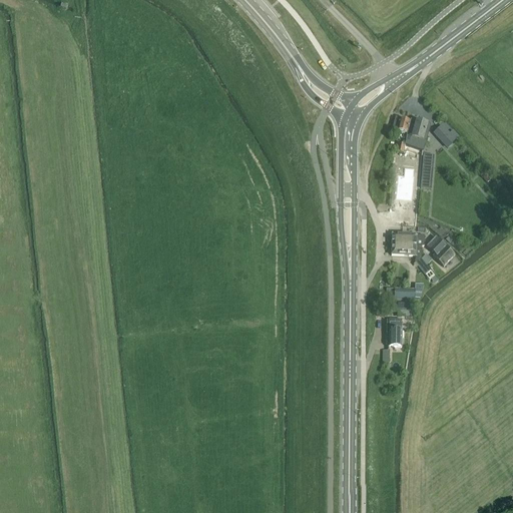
[(410,122),(410,121),(396,118),(393,129),(401,132),(402,133),(405,134),(406,133),(407,133),(408,131),(410,122)]
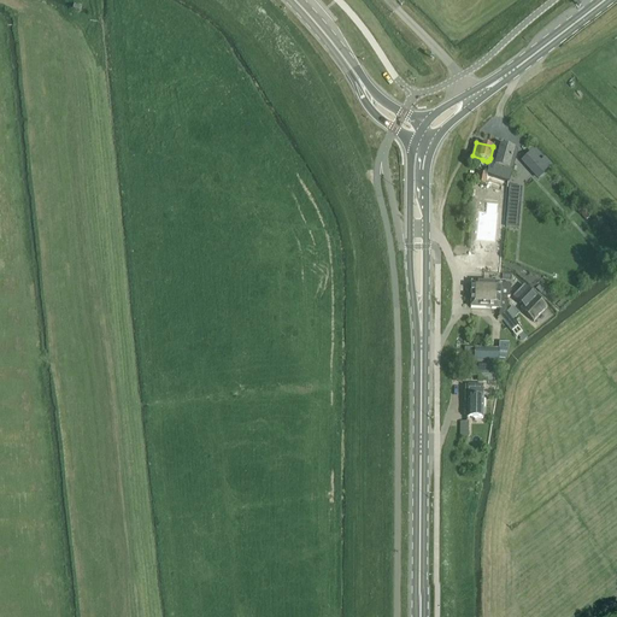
[(487,175),(495,178),(507,183),(509,183),(509,182),(506,181),(509,172),(511,163),(513,164),(517,153),(513,152),(515,151),(499,147),(498,146),(497,148),(493,147),(489,160),(487,175)]
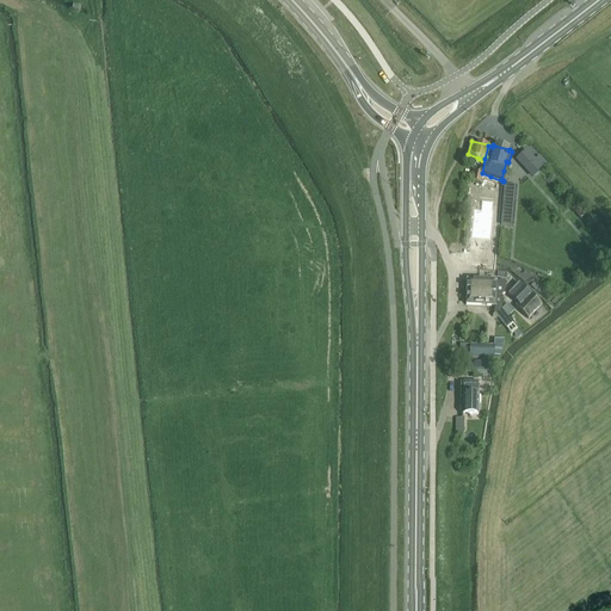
[(535,161),(525,152),(517,159),(532,177),(545,165),(538,156),(535,161)]
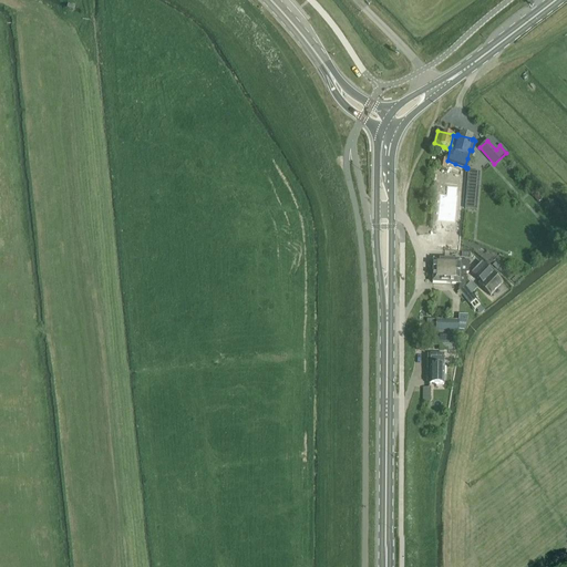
[(446,169),(447,161),(441,158),(439,167),(446,169)]
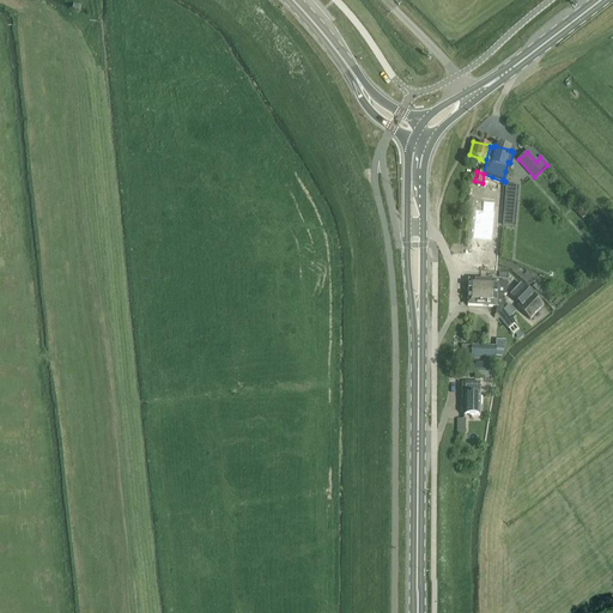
[(492,177),(490,184),(502,188),(504,182),(492,177)]
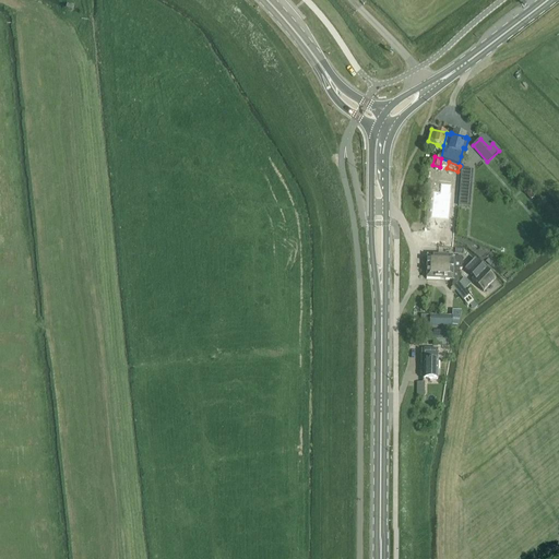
[(472,170),(460,169),(458,207),(470,209),(472,170)]
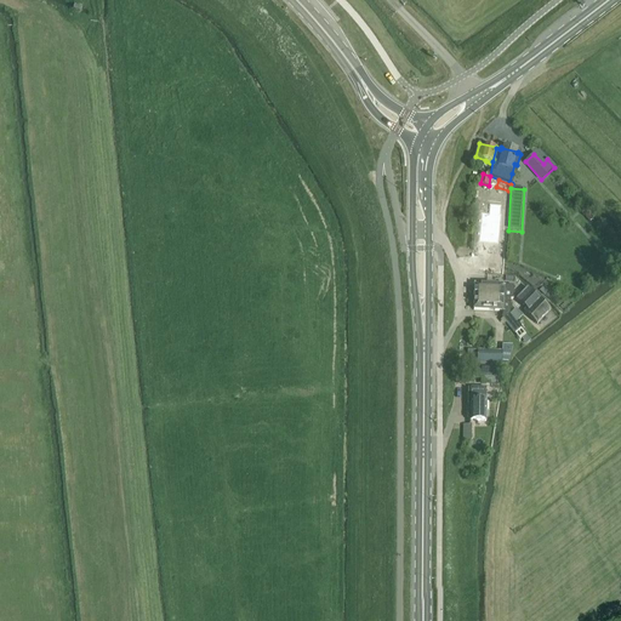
[(513,286),(506,286),(474,285),(474,297),(511,300),(513,300),(513,286)]
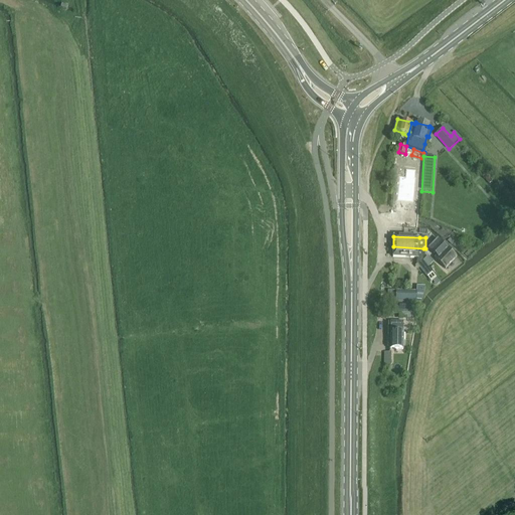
[(457,258),(438,240),(434,245),(433,244),(427,249),(436,256),(434,259),(445,270),(457,258)]
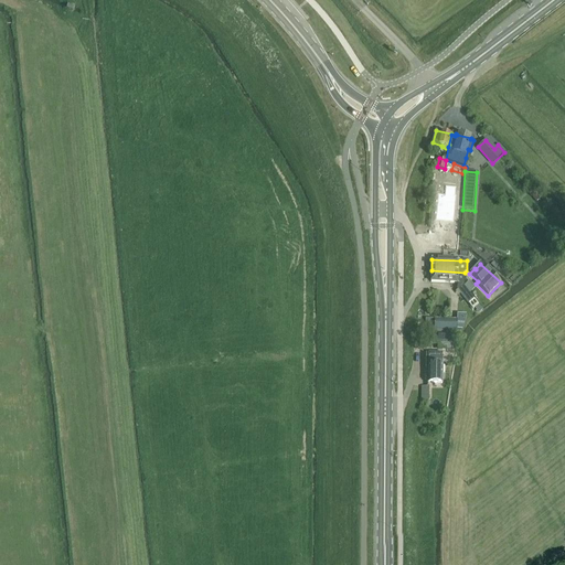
[(432,270),(430,283),(457,284),(457,290),(473,310),(479,306),(464,287),(465,273),(432,270)]
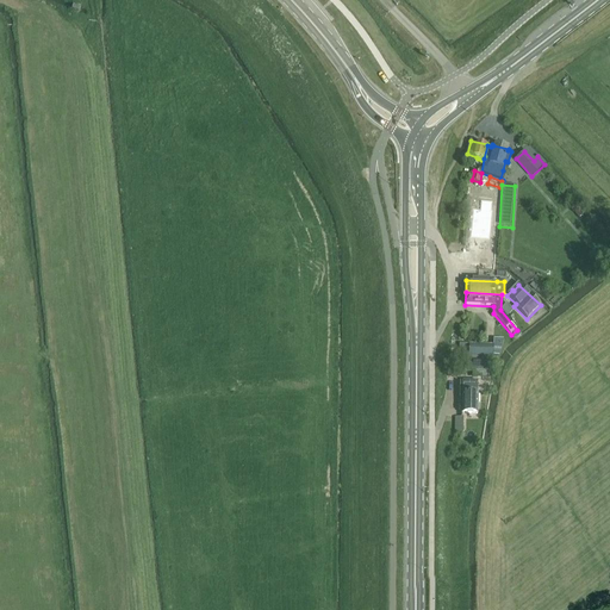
[(468,346),(467,360),(467,361),(474,361),(474,359),(492,359),(492,347),(468,346)]
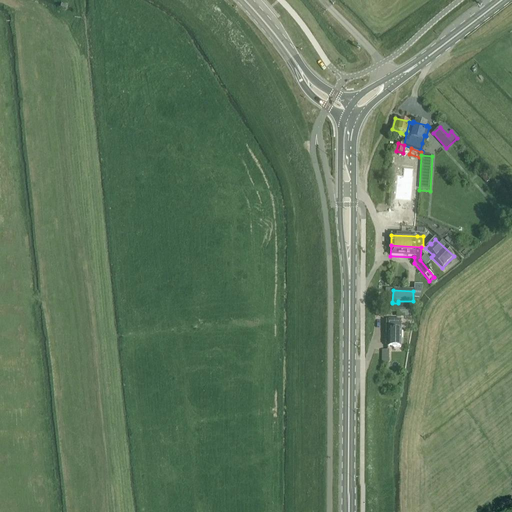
[(396,306),(396,317),(411,317),(411,307),(396,306)]
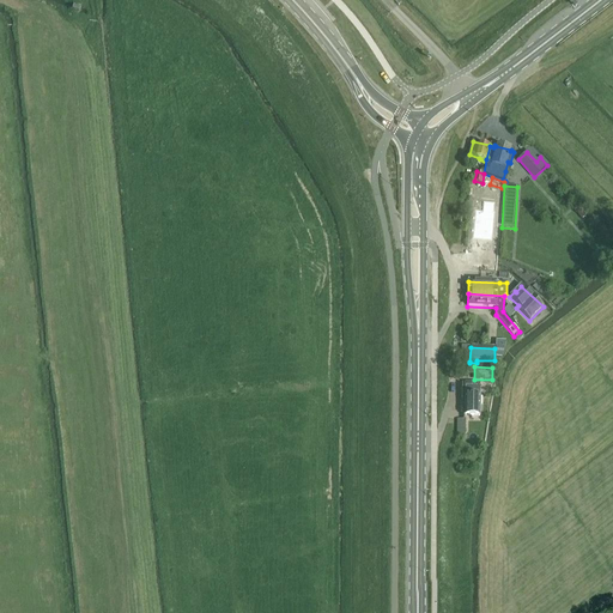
[(479,416),(479,394),(479,383),(465,383),(465,394),(463,394),(463,416),(469,416),(471,418),(477,418),(478,416),(479,416)]
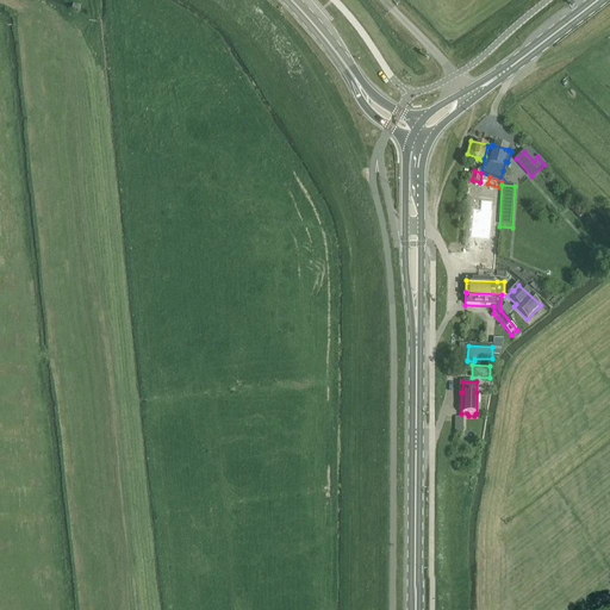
All buildings are outlined.
